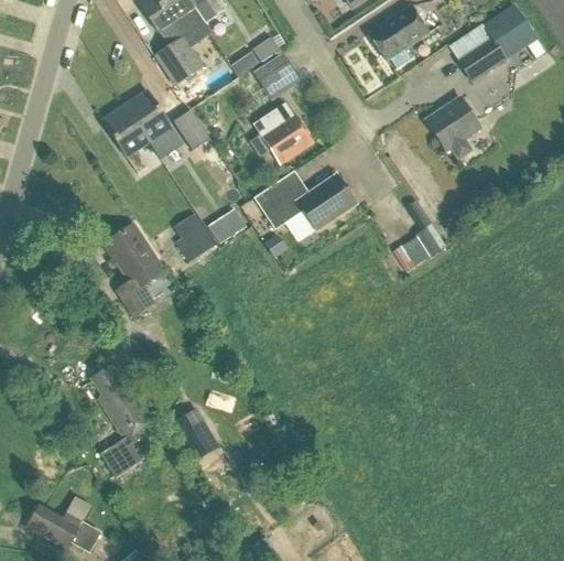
[(209,31),(193,7),(187,0),(148,0),(141,4),(159,31),(171,22),(180,35),(152,54),(174,88),(208,66),(186,33),(188,32),(195,41),(209,31)]
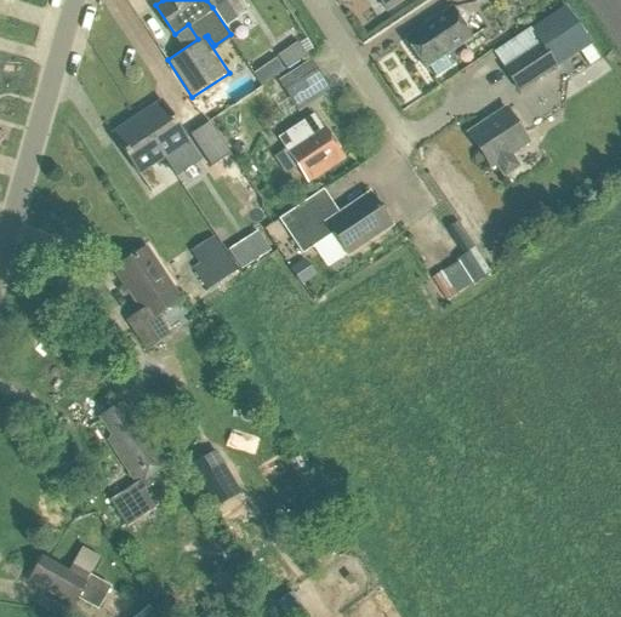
[(206,0),(212,7),(223,0),(227,0),(237,16),(248,9),(241,0),(206,0)]
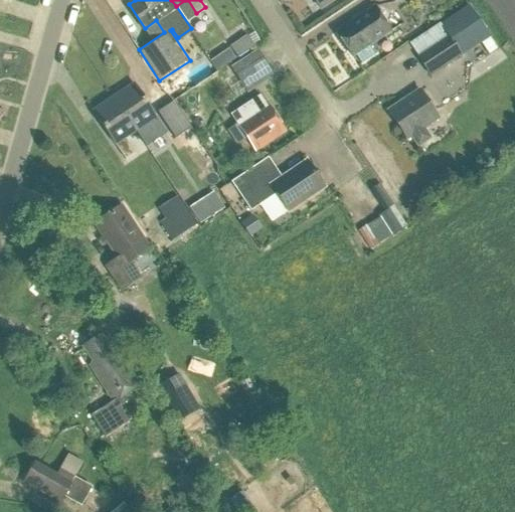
[(431,72),(491,33),(470,1),(440,20),(447,31),(416,51),(431,72)]
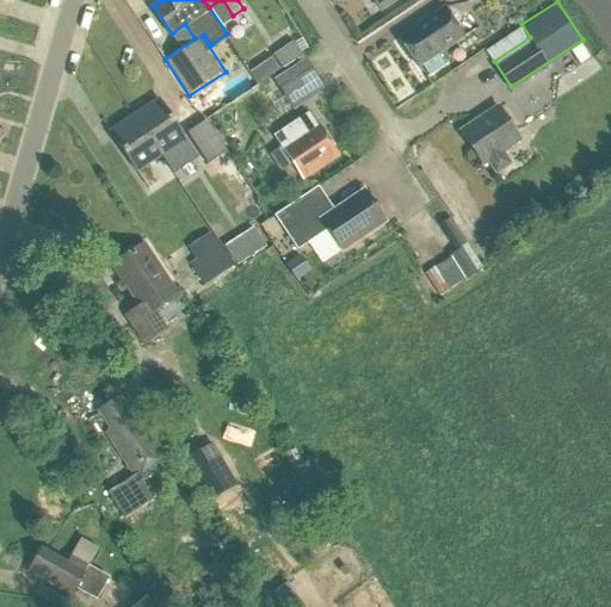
[(429,73),(444,62),(438,53),(464,35),(444,5),(399,36),(418,66),(421,63),(429,73)]
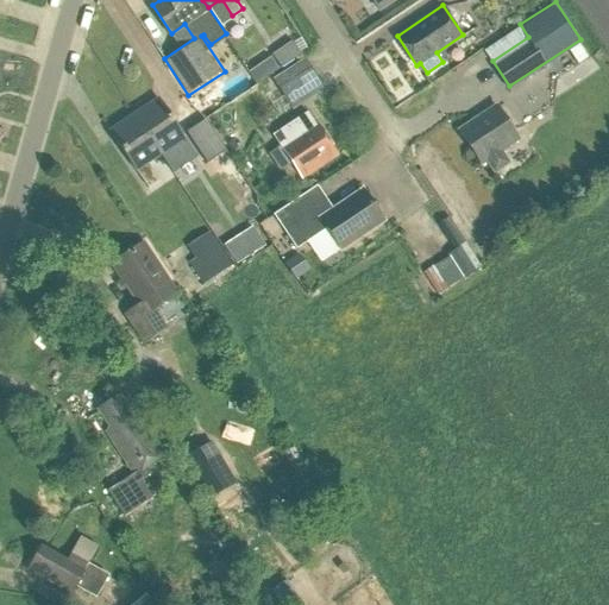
[(301,54),(292,41),(274,54),(282,65),(301,54)]
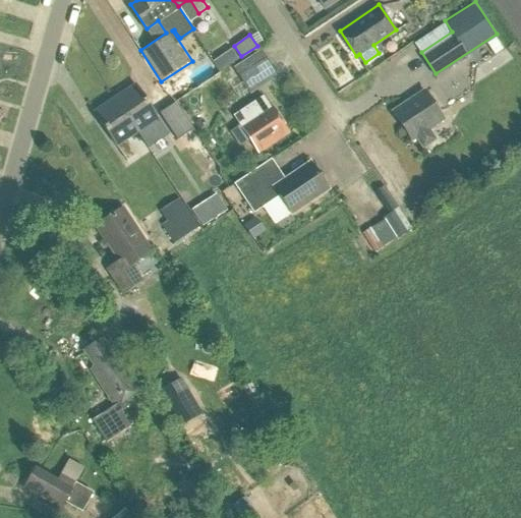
[(230,48),(225,52),(231,62),(237,58),(230,48)]
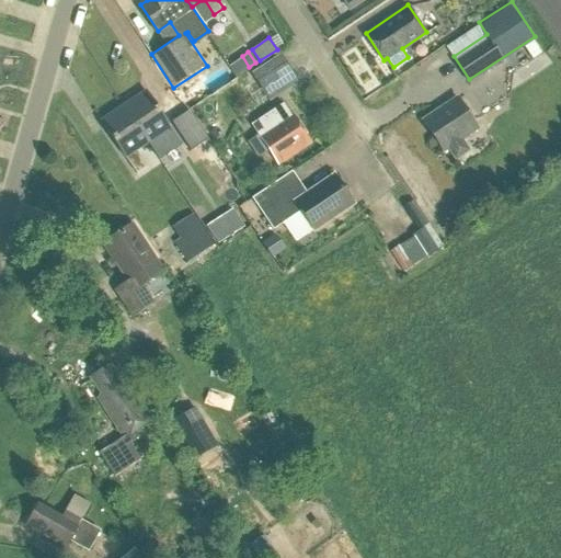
[(263,86),(285,71),(274,55),(252,70),(263,86)]
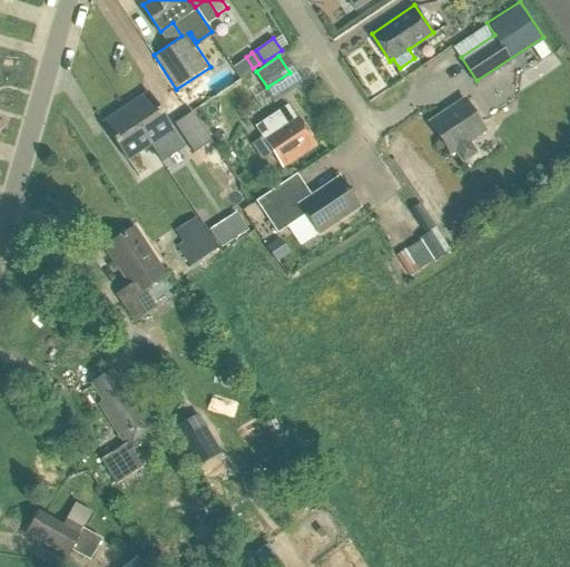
[(125,105),(150,143),(163,135),(173,150),(183,144),(173,127),(148,89),(125,105)]
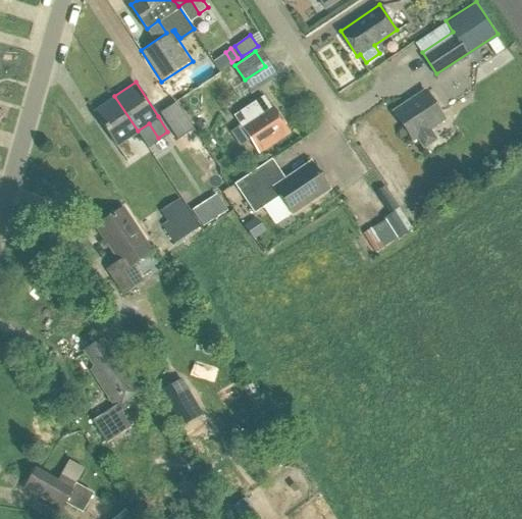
[(393,110),(413,140),(417,137),(424,146),(436,139),(429,128),(445,118),(425,89),(393,110)]
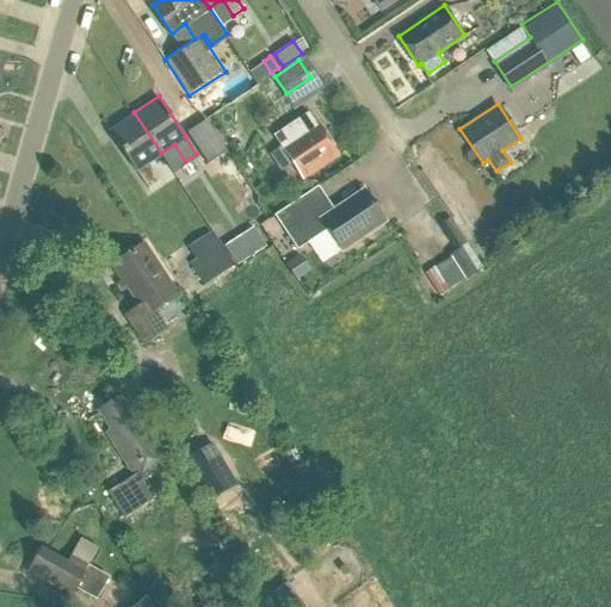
[(148,161),(161,153),(134,112),(110,128),(136,168),(137,168),(148,185),(160,178),(148,161)]
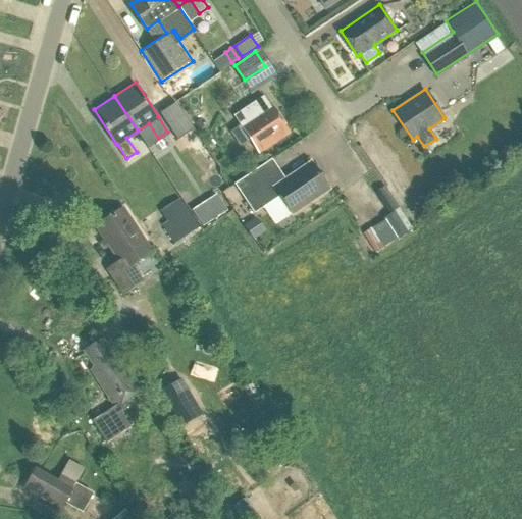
[(268,105),(263,96),(235,115),(259,152),(290,132),(271,103),(268,105)]
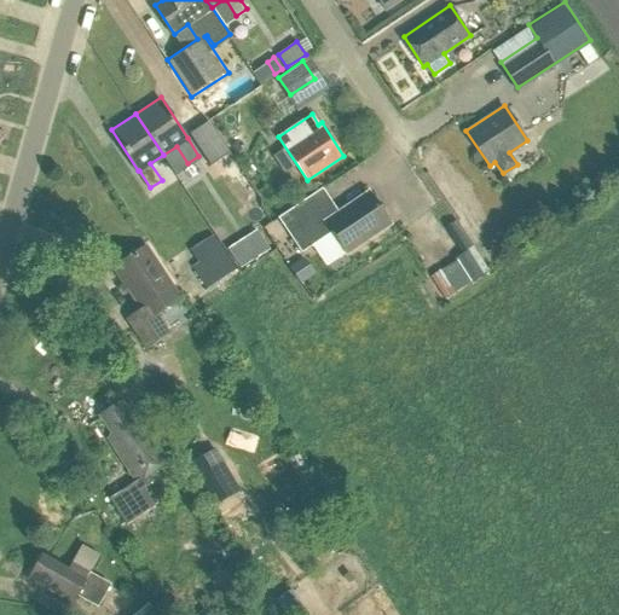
[(189,133),(210,164),(230,151),(208,120),(189,133)]
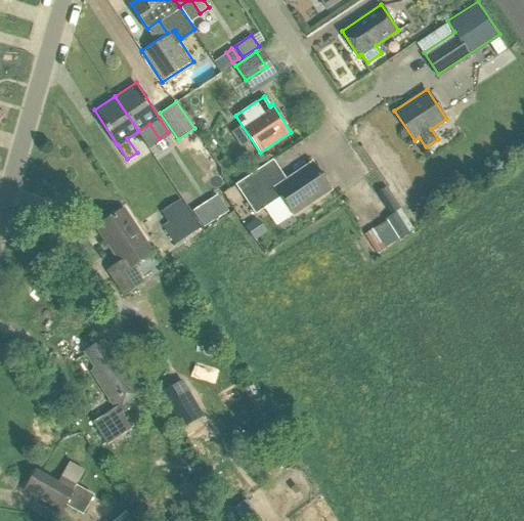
[(191,147),(213,177),(226,168),(205,137),(191,147)]
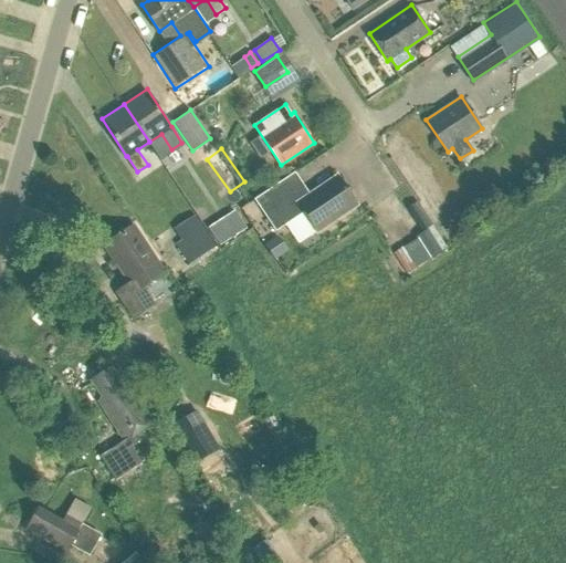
[(310,194),(294,171),(254,199),(275,230),(304,211),(317,231),(356,205),(336,176),(310,194)]
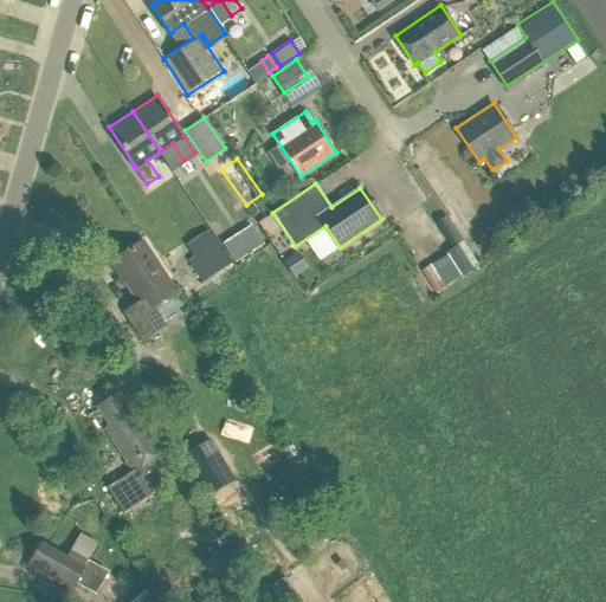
[(237,263),(250,256),(237,235),(225,244),(237,263)]
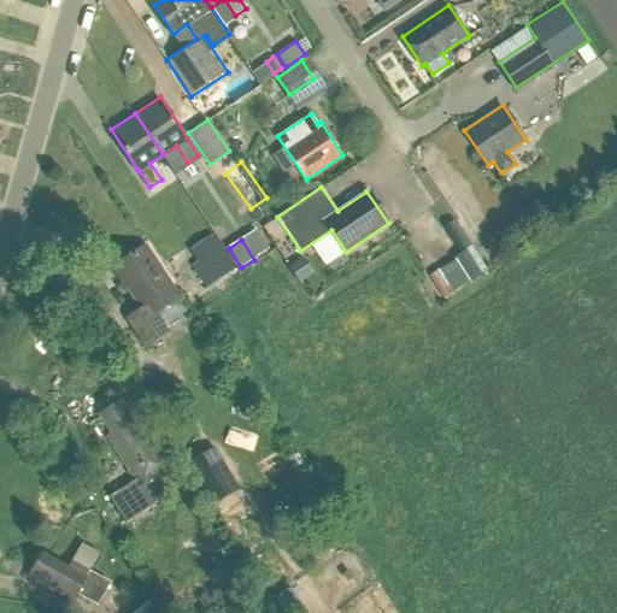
[(146,345),(168,330),(156,312),(180,296),(145,245),(112,265),(141,307),(127,317),(146,345)]
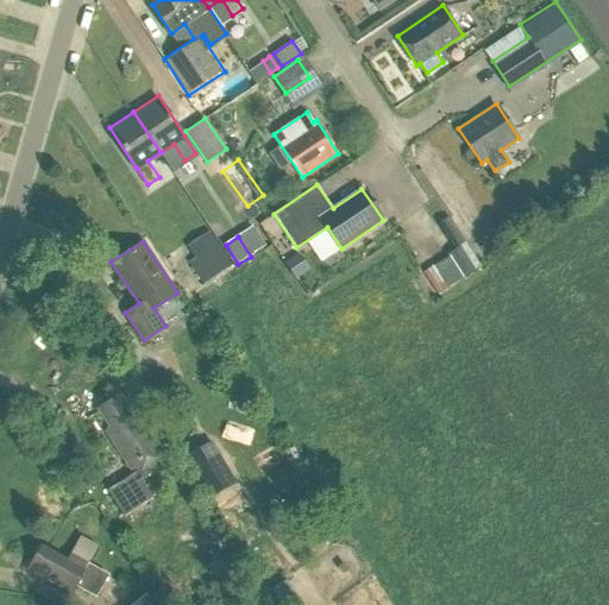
[(232,264),(217,241),(187,260),(202,283),(232,264)]
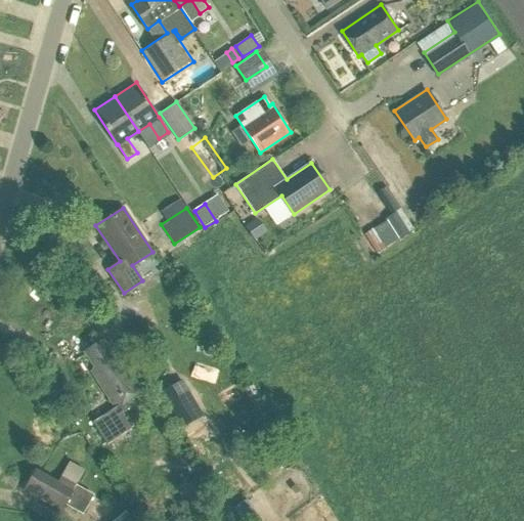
[(409,232),(396,211),(386,217),(399,239),(409,232)]
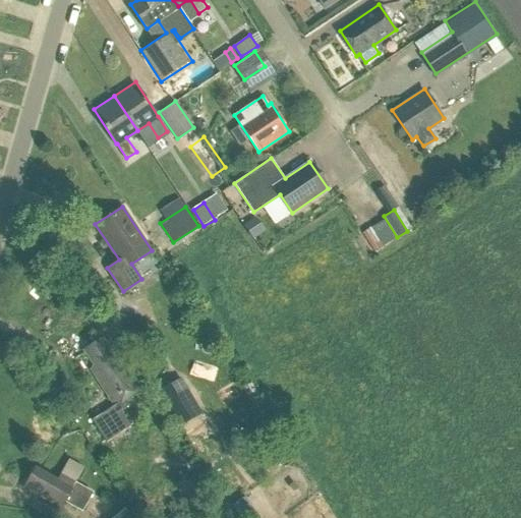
[(115,359),(102,340),(87,350),(99,369),(95,372),(116,404),(94,419),(107,441),(131,425),(121,410),(129,405),(125,398),(140,388),(119,356),(115,359)]
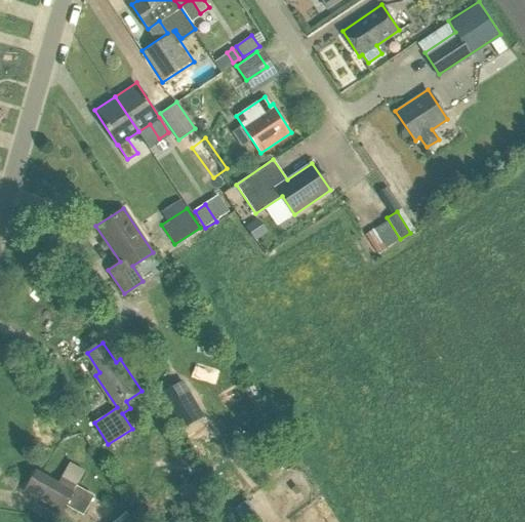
[(182,377),(163,389),(176,410),(174,412),(184,426),(203,413),(204,412),(196,399),(195,400),(182,377)]
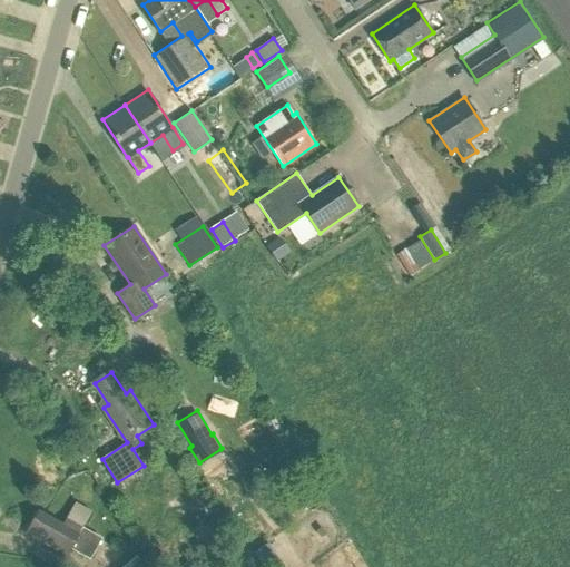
[(62,524),(39,510),(29,528),(35,531),(32,536),(66,556),(70,548),(91,559),(101,540),(97,537),(98,536),(66,518),(62,524)]
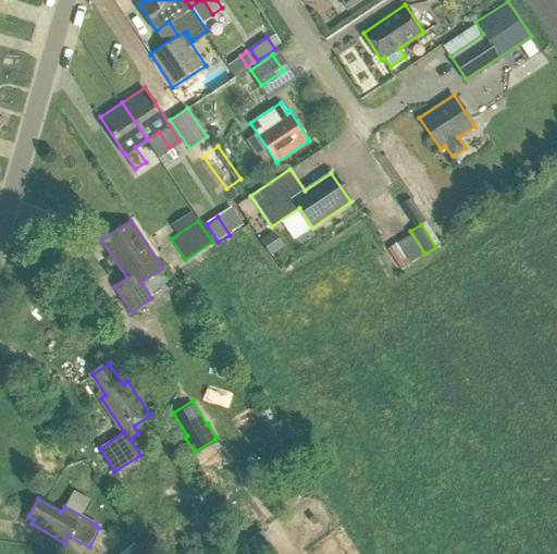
[(192,518),(202,537),(226,522),(214,504),(192,518)]
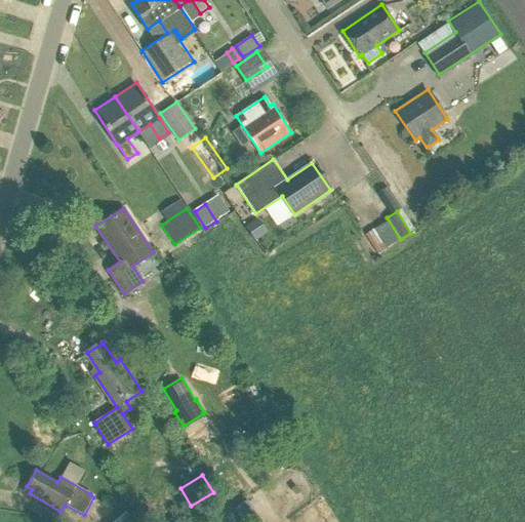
[(211,521),(231,521),(225,513),(211,521)]
